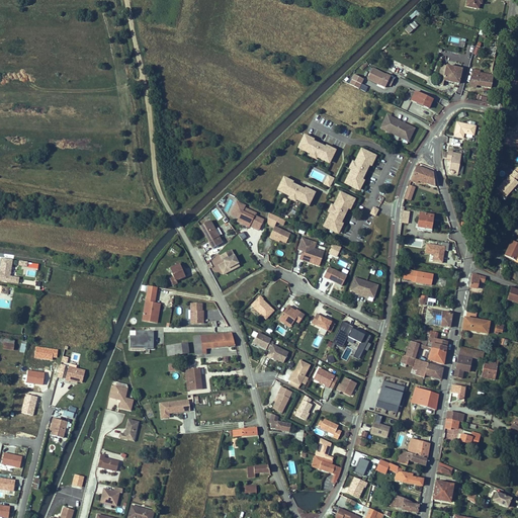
[(482,8),(483,3),(484,0),(471,0),(470,6),(482,8)]
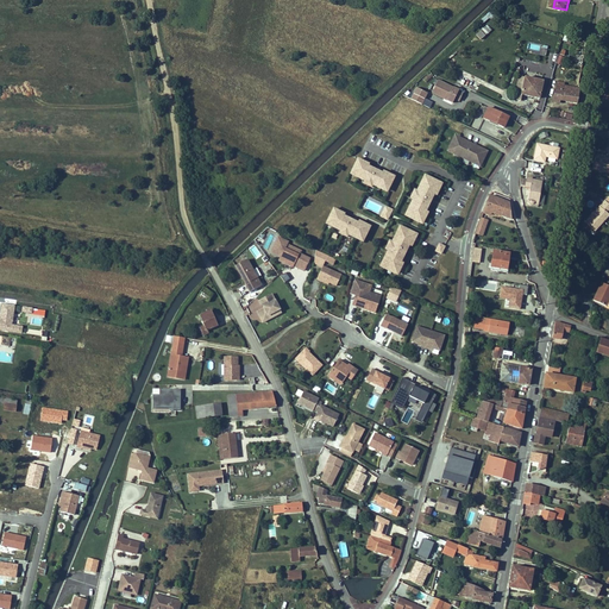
[(521,85),(519,98),(523,99),(526,94),(541,98),(546,79),(528,76),(526,85),(521,85)]
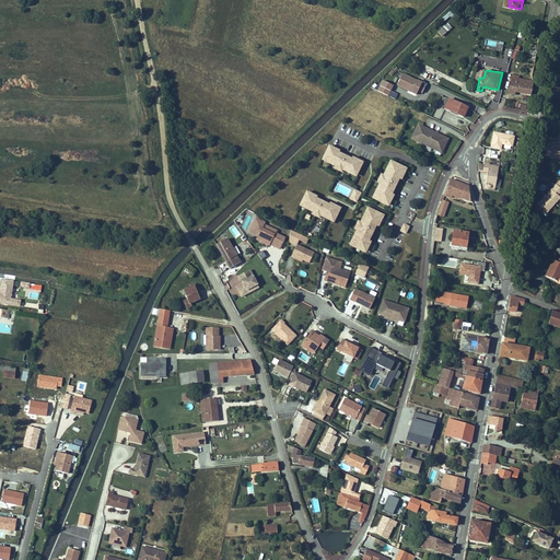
[(427,82),(408,72),(401,83),(413,90),(415,89),(417,89),(416,91),(421,93),(427,82)]
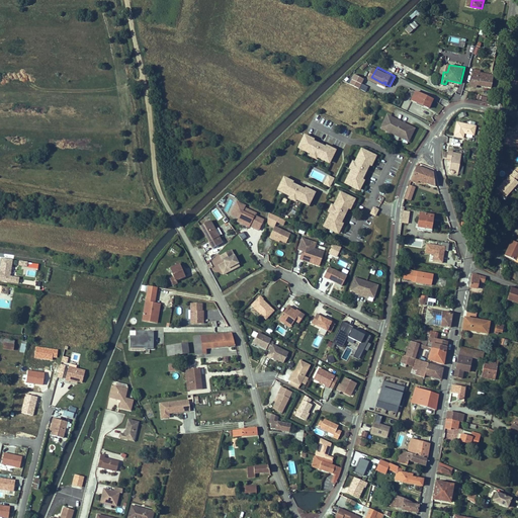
[(496,78),(483,75),(484,71),(485,69),(477,67),(472,85),(494,90),(496,78)]
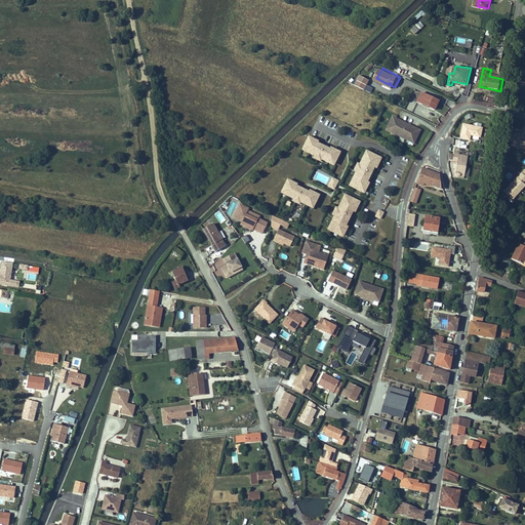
[(367,88),(371,79),(362,75),(358,84),(367,88)]
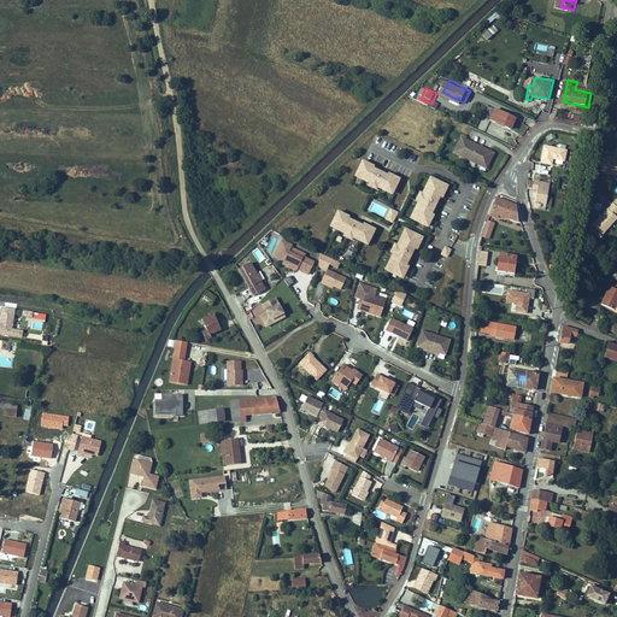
[(519,119),(500,109),(494,119),(515,130),(519,119)]
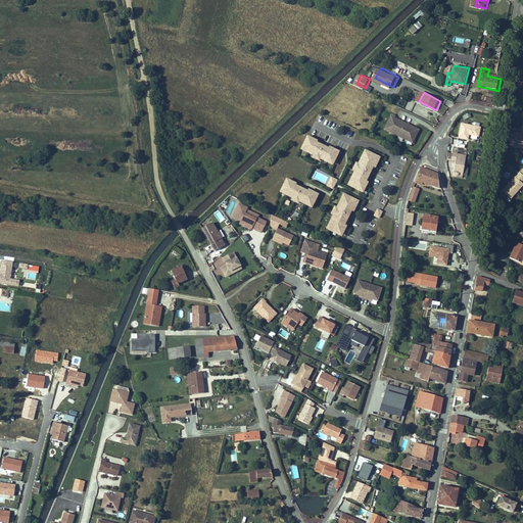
[(384,129),(413,143),(419,130),(391,115),(384,129)]
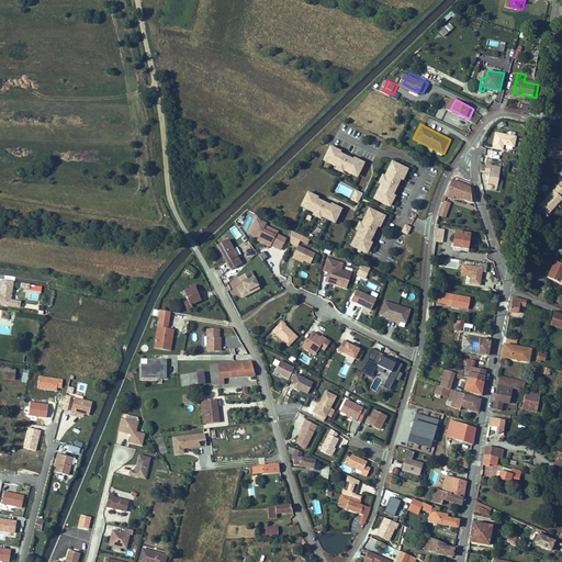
[(514,146),(516,136),(495,133),(493,147),(503,149),(504,144),(514,146)]
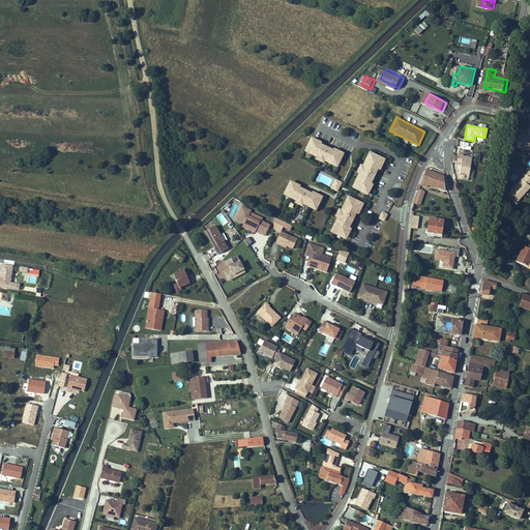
[(529,147),(529,134),(519,133),(517,145),(529,147)]
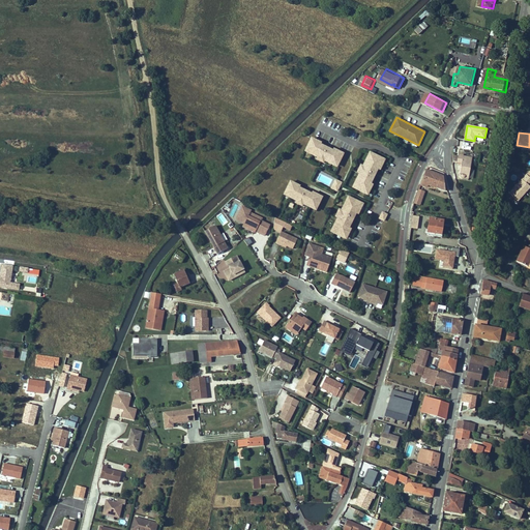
[(324,142),(314,137),(308,148),(314,151),(313,153),(320,156),(326,159),(333,164),(334,162),(340,165),(346,153),(335,148),(334,150),(332,154),(321,148),(323,144),(324,142)]
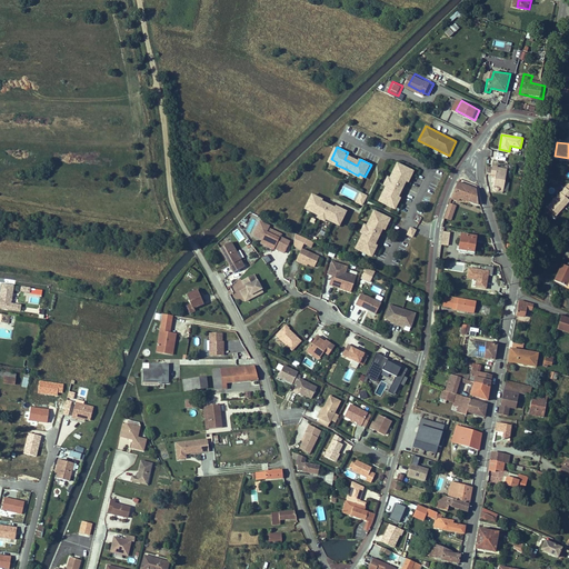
[(359,161),(347,155),(345,159),(357,166),(359,161)]
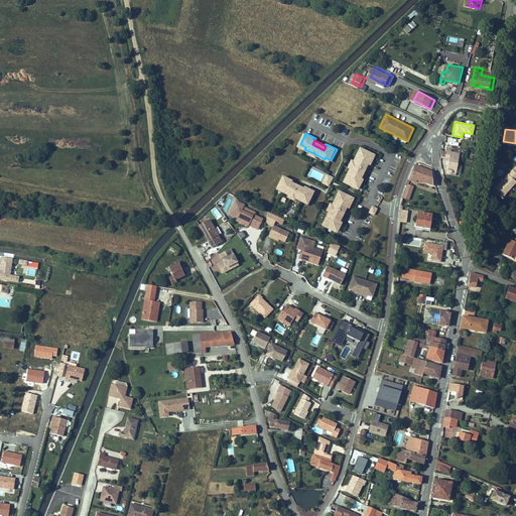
[(456,167),(460,168),(462,160),(458,159),(459,152),(450,150),(450,149),(446,148),(444,155),(444,156),(448,157),(446,168),(446,169),(446,170),(447,170),(447,171),(448,171),(449,171),(450,171),(450,170),(452,170),(452,169),(456,170),(456,167)]
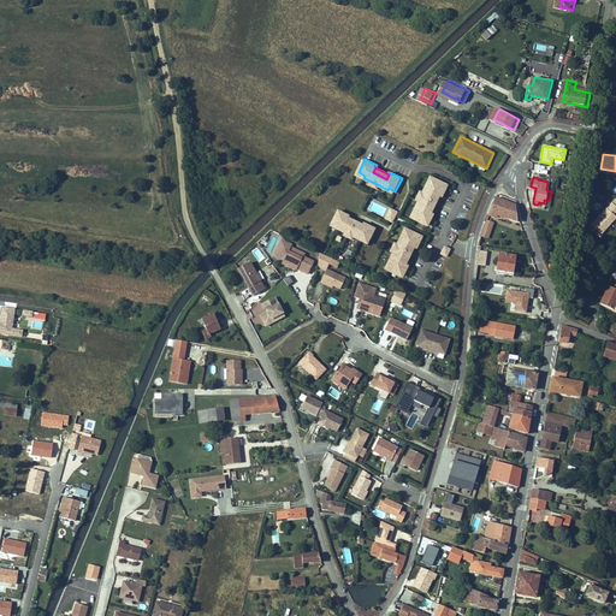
[(444,191),(448,185),(434,179),(431,187),(428,185),(424,194),(420,202),(415,209),(418,211),(414,219),(427,226),(430,220),(432,219),(434,214),(431,213),(426,211),(434,194),(439,196),(443,199),(445,194),(444,191)]
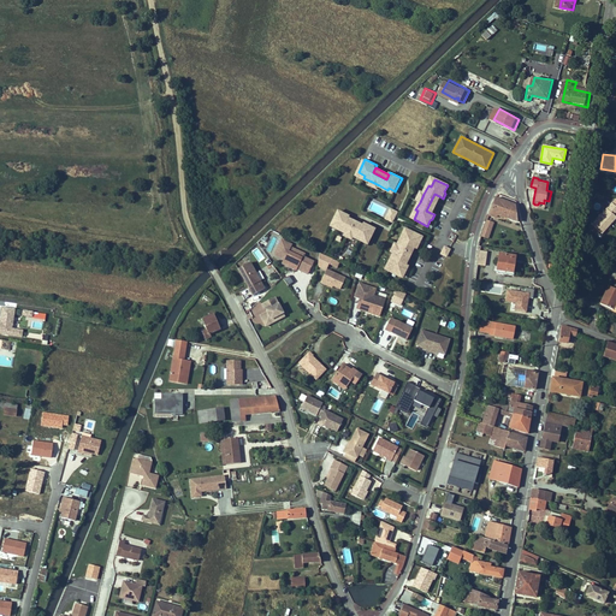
[(431,213),(439,196),(434,194),(426,211),(431,213)]
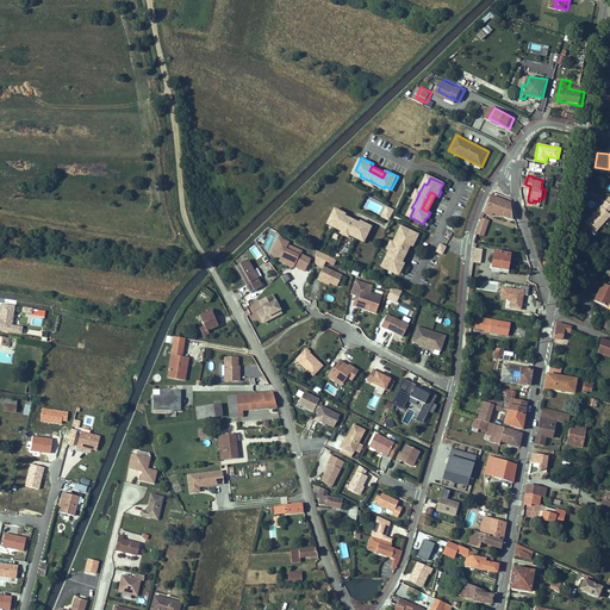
[(492,199),(487,211),(495,213),(497,211),(514,217),(511,203),(495,194),(492,199)]
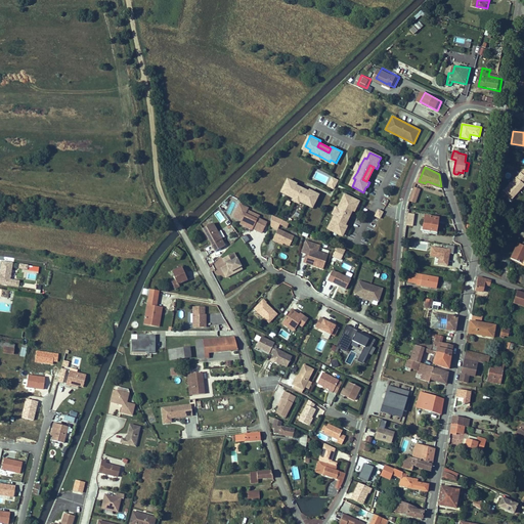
[(523,181),(523,174),(522,173),(520,174),(519,173),(503,189),(510,197),(523,183),(523,181)]
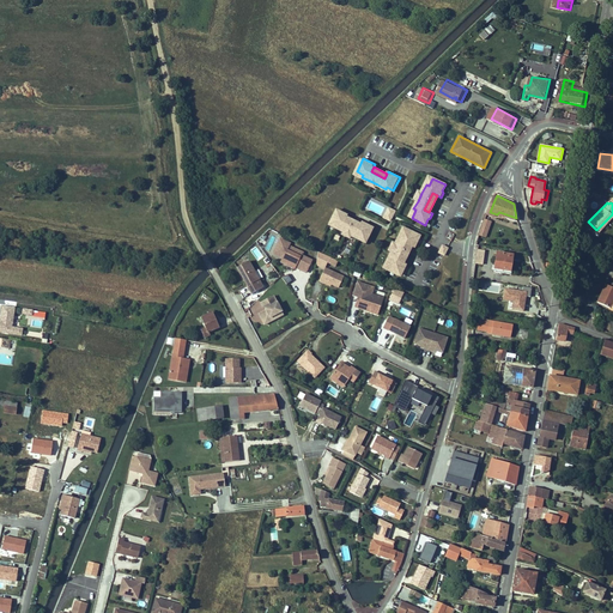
[(390,210),(395,212),(396,211),(390,207),(384,217),(387,218),(390,210)]
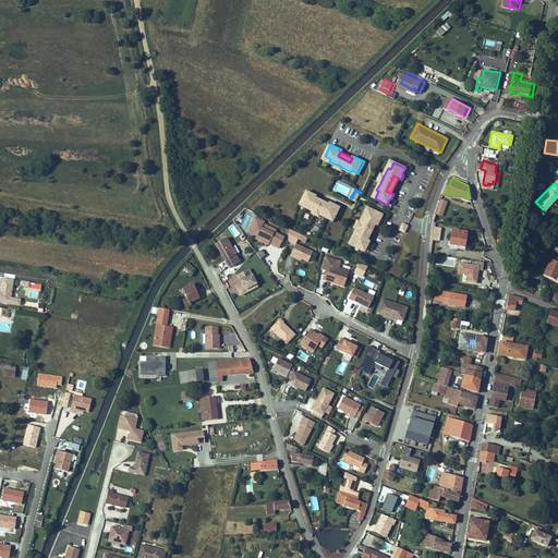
[(314,202),(316,197),(317,195),(307,190),(301,201),(307,204),(306,206),(313,209),(320,214),(327,217),(328,215),(335,218),(340,206),(330,202),(329,203),(327,207),(314,202)]
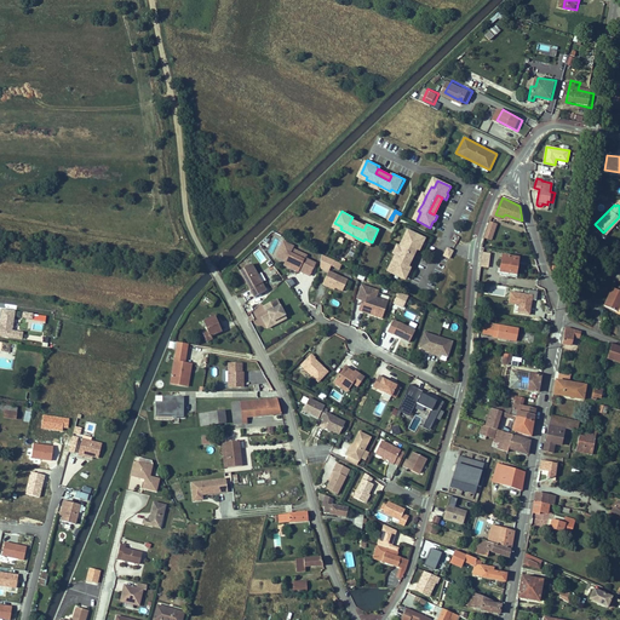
[(366,225),(351,219),(349,224),(363,230),(366,225)]
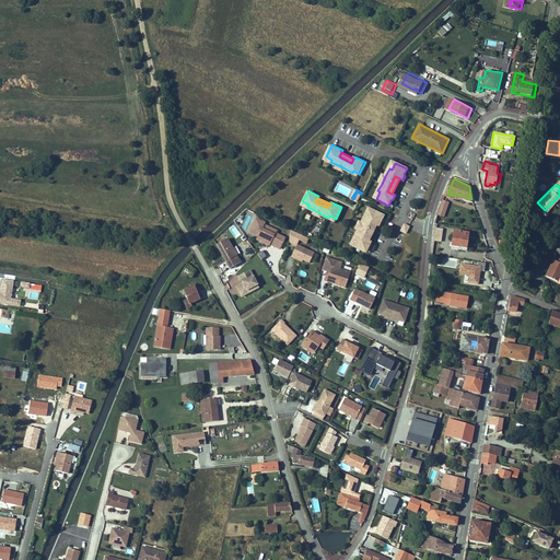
[(442,205),(439,216),(441,217),(448,199),(445,198),(442,205)]
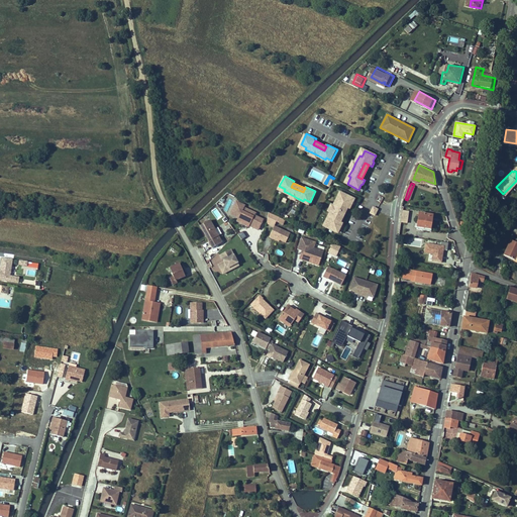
[(414,184),(407,200),(409,201),(416,185),(414,184)]
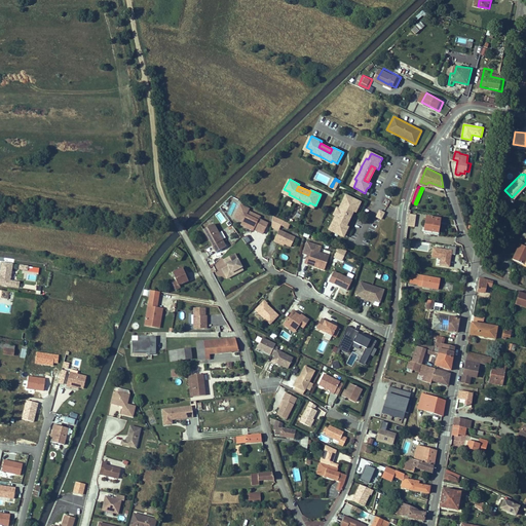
[(357,207),(360,201),(348,196),(345,203),(343,202),(339,209),(336,216),(332,222),(334,224),(331,230),(342,236),(344,231),(346,230),(348,227),(345,225),(341,223),(348,210),(352,212),(355,213),(358,210),(357,207)]
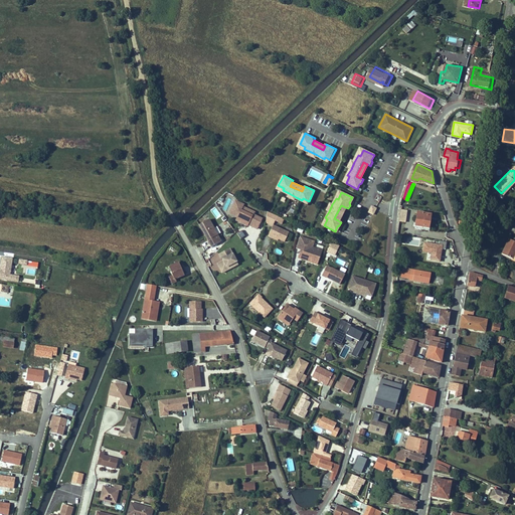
[(242,210),(244,206),(245,204),(236,200),(231,213),(239,216),(237,220),(249,225),(249,224),(260,228),(264,218),(255,214),(254,213),(253,215),(242,210)]
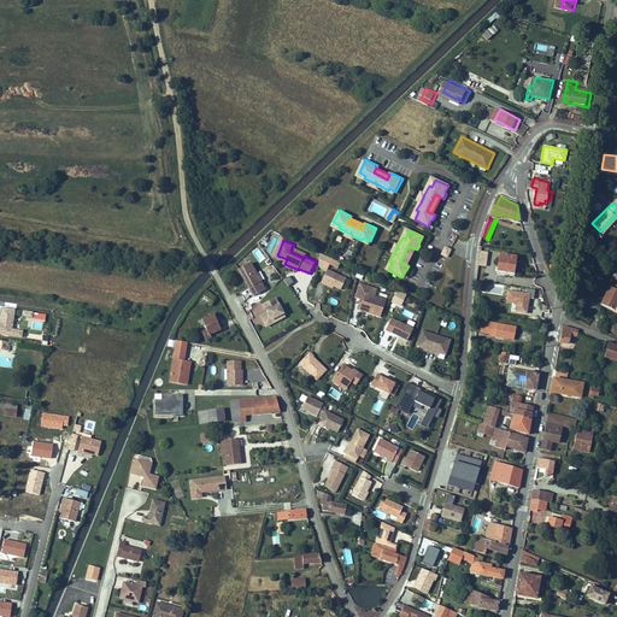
[(405,264),(413,248),(409,246),(400,262),(405,264)]
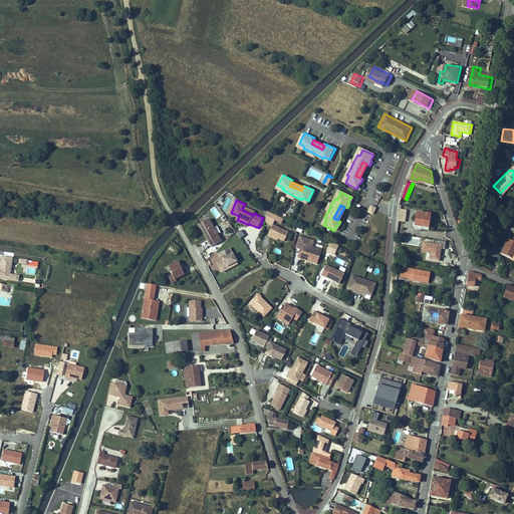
[(255,211),(244,206),(242,210),(253,215),(254,213),(255,214),(255,212),(254,212),(255,211)]
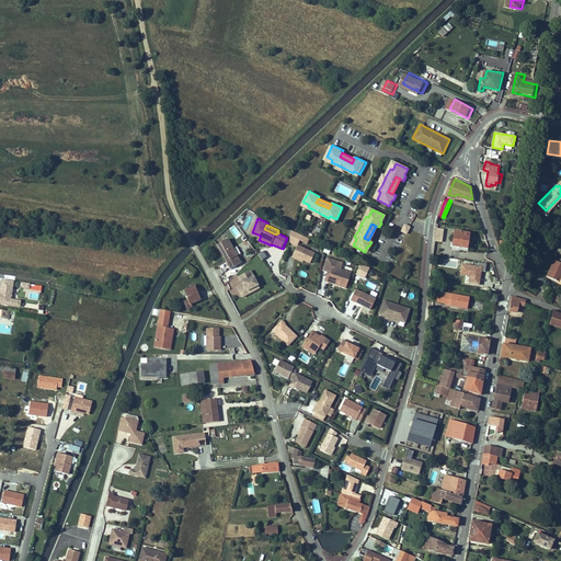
[(302,239),(304,235),(294,229),(292,241),(296,242),(298,237),(302,239)]
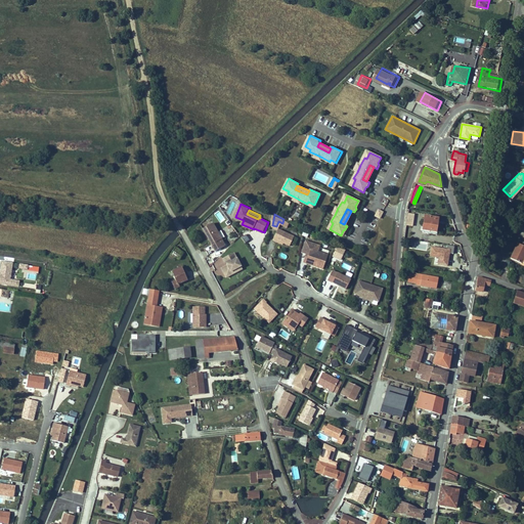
[(429,216),(426,230),(439,233),(441,218),(429,216)]
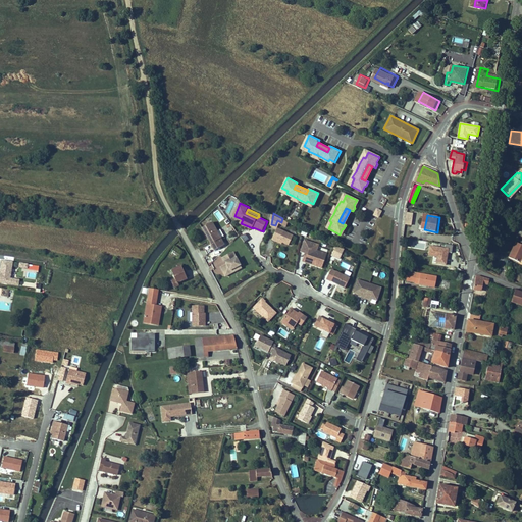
[(227,244),(214,221),(205,226),(217,249),(227,244)]
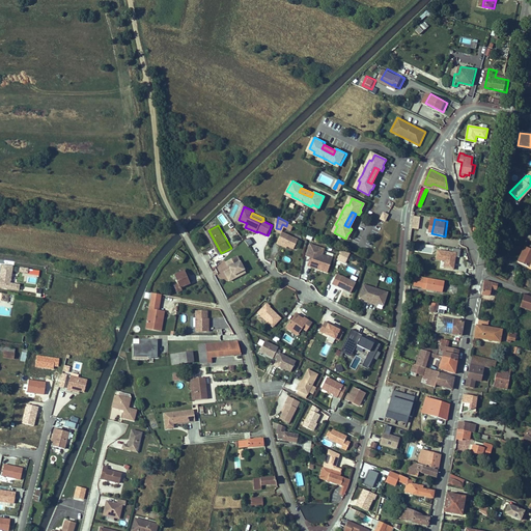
[(296,248),(300,239),(283,231),(279,243),(283,245),(283,243),(288,245),(296,248)]
